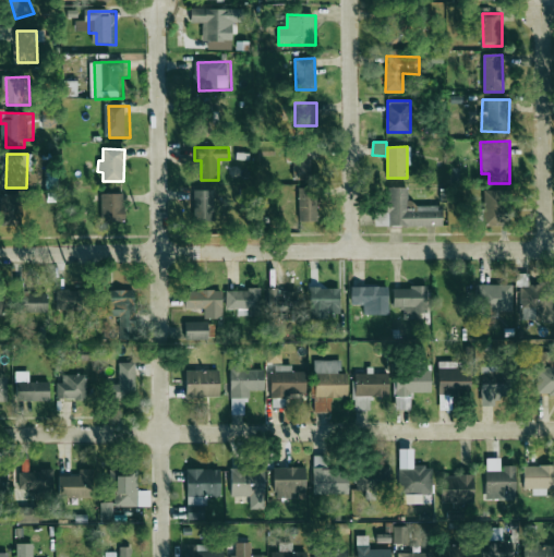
[(409,188),(388,188),(388,227),(443,227),(443,205),(409,205),(409,188)]
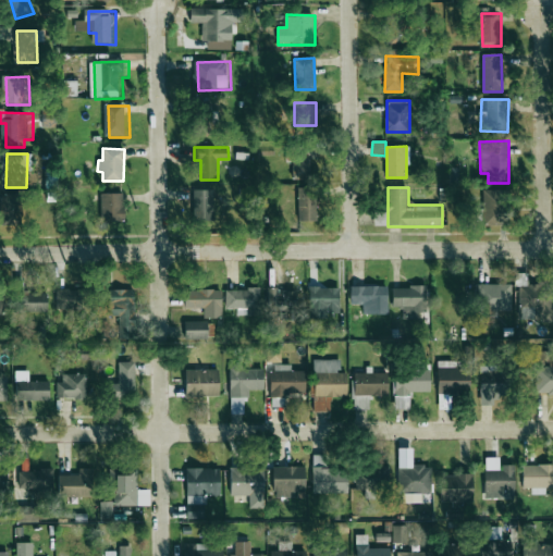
[(214,190),(194,189),(194,220),(213,220),(214,190)]
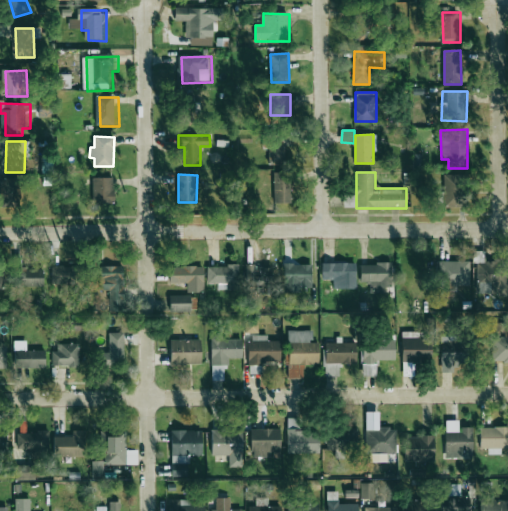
[(113,177),(93,178),(93,202),(114,202),(113,177)]
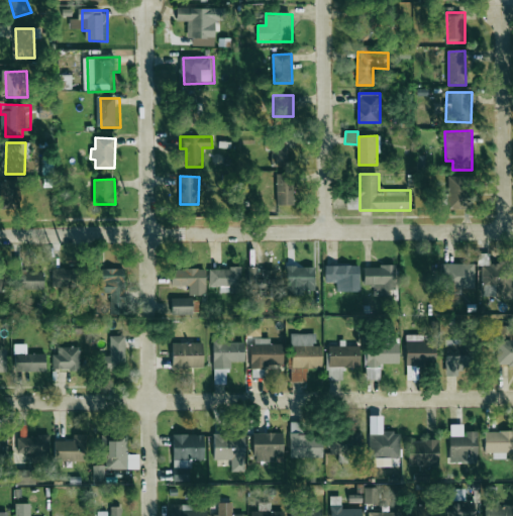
[(0,182),(2,201),(20,199),(18,180),(0,182)]
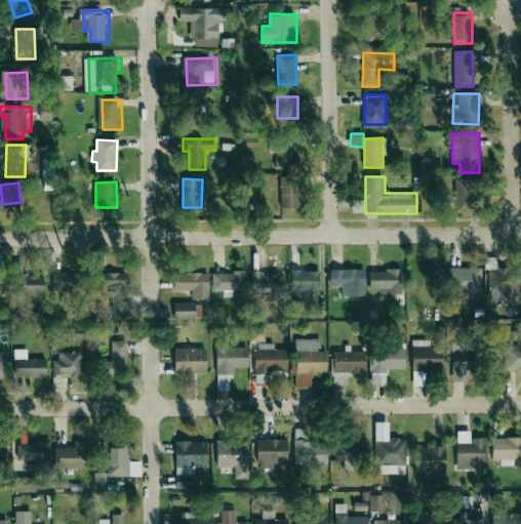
[(483,269),(451,268),(450,296),(467,296),(467,306),(482,306),(483,269)]
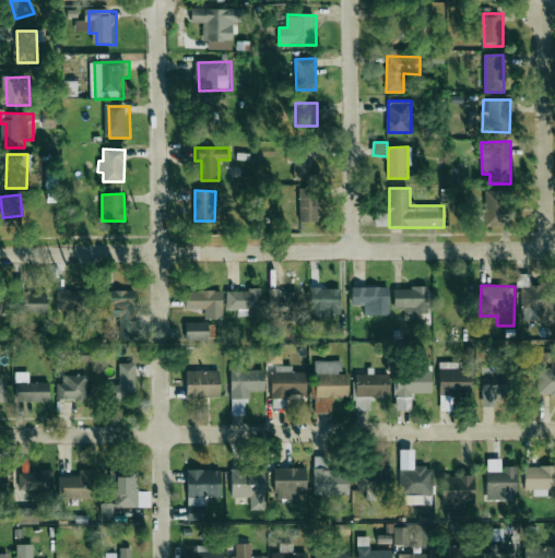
[(389,311),(389,287),(351,286),(351,311),(389,311)]
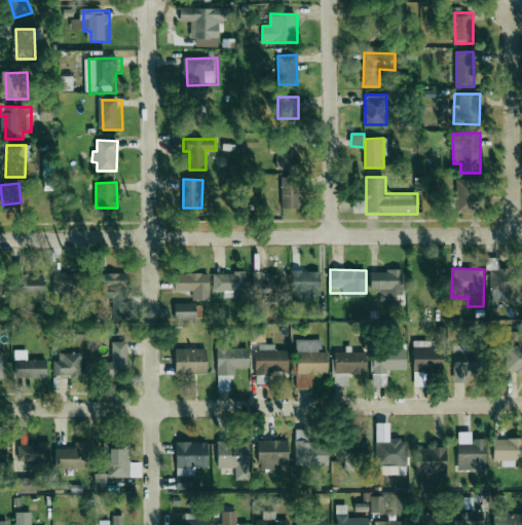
[(370,271),(370,289),(383,289),(383,303),(398,303),(398,294),(405,294),(404,270),(370,271)]
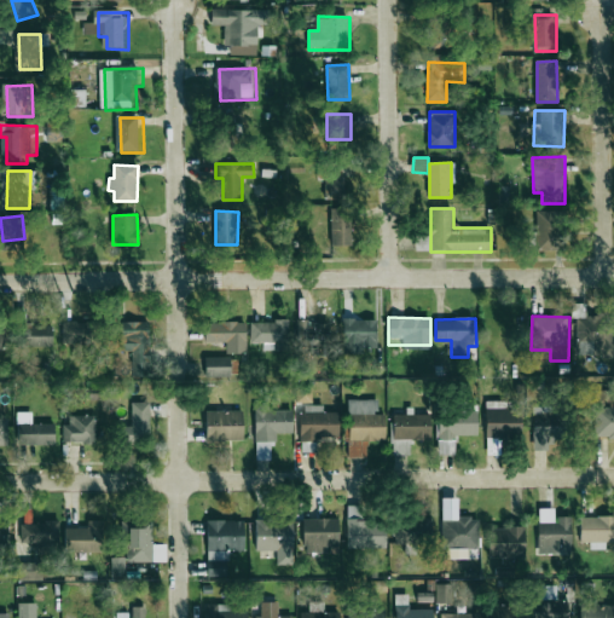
[(580,318),(580,357),(613,358),(613,318),(580,318)]
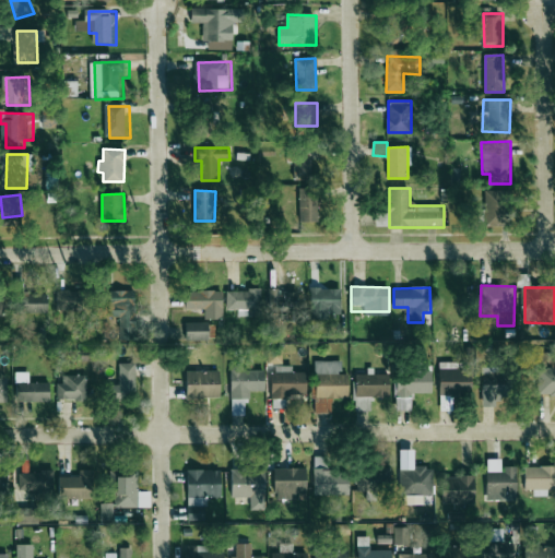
[(342,288),(310,288),(309,319),(330,320),(330,313),(342,313),(342,288)]
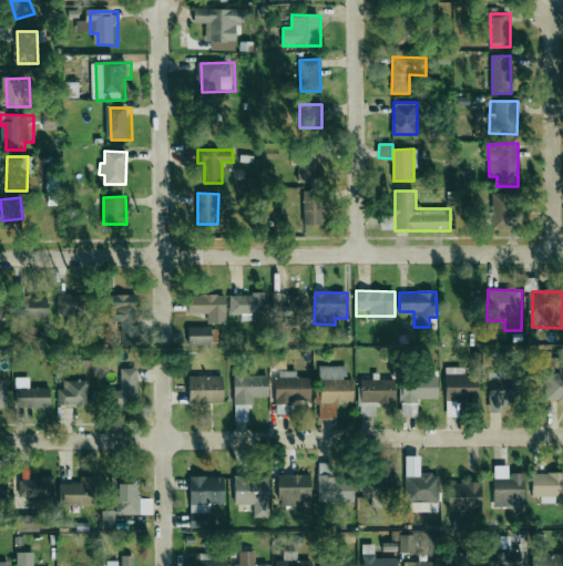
[(302,294),(274,295),(274,321),(289,320),(289,314),(303,312),(302,294)]
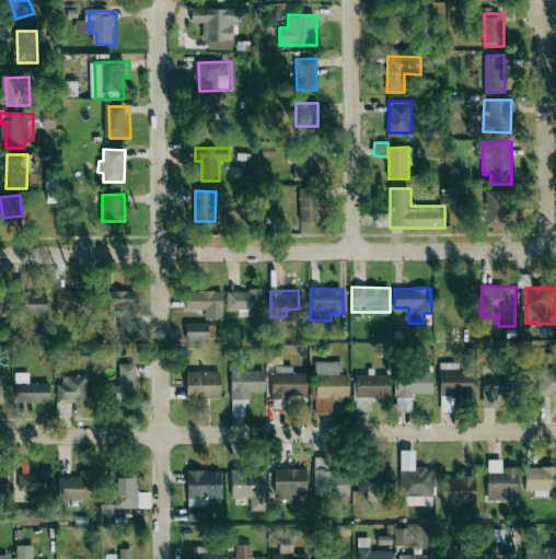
[(109,326),(134,326),(134,291),(109,291),(109,326)]
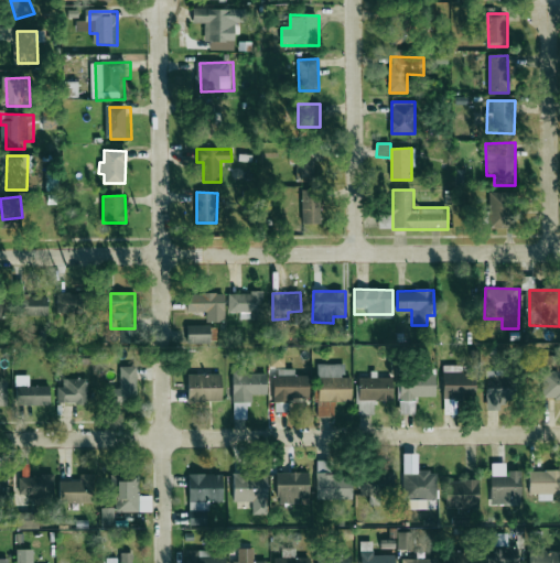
[(186,294),(186,312),(207,312),(207,323),(225,322),(225,293),(186,294)]
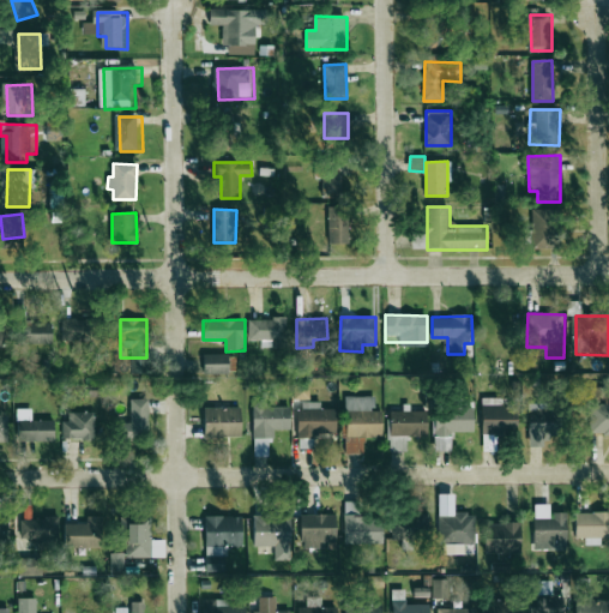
[(249,319),(249,340),(288,340),(288,319),(249,319)]
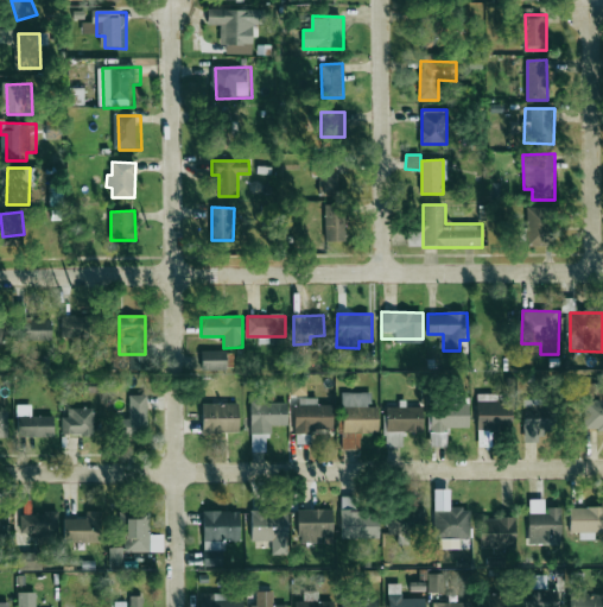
[(51,318),(18,318),(18,340),(51,341),(51,318)]
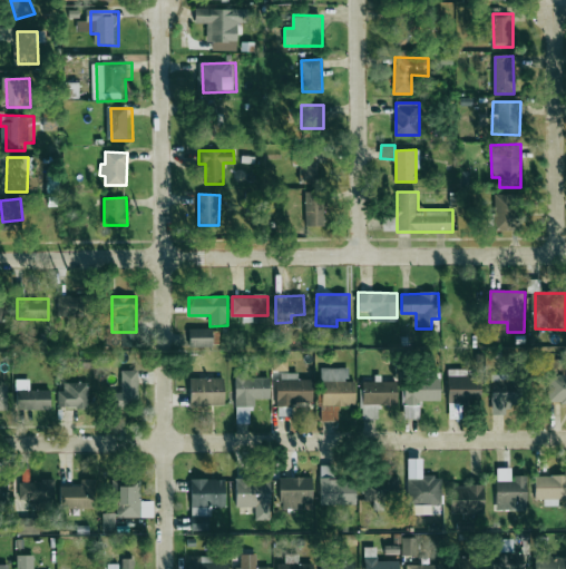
[(213,329),(188,330),(188,347),(213,347),(213,329)]
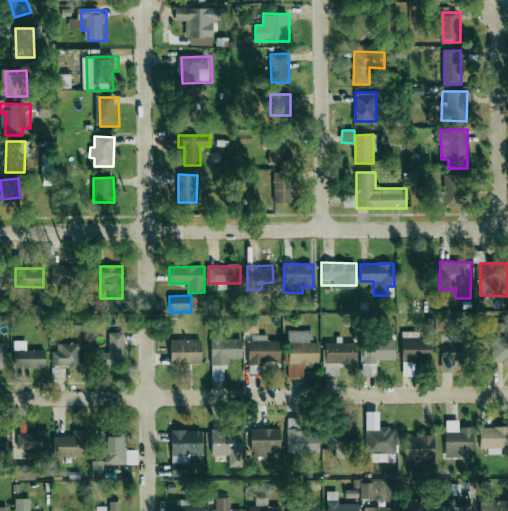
[(259,333),(259,321),(246,322),(246,333),(259,333)]
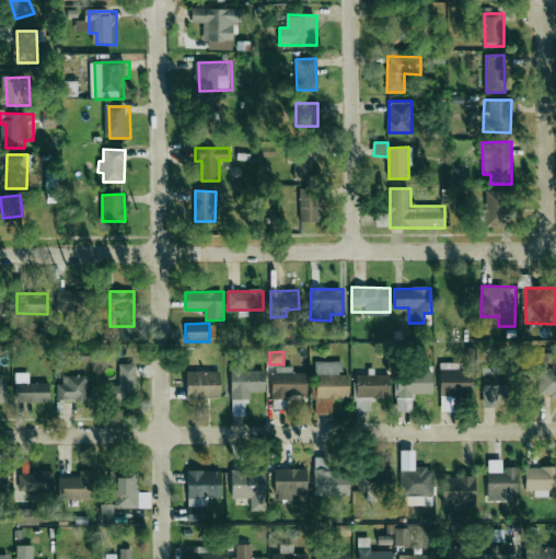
[(351,398),(350,375),(344,375),(344,361),(316,362),(319,414),(334,414),(334,399),(351,398)]
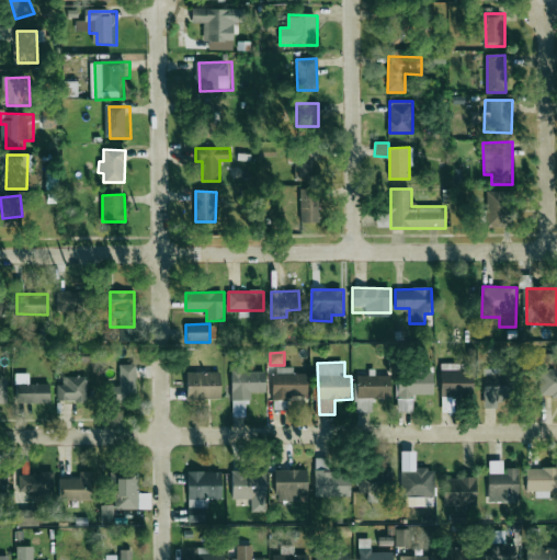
[(136,401),(136,364),(121,364),(121,386),(108,387),(108,401),(136,401)]
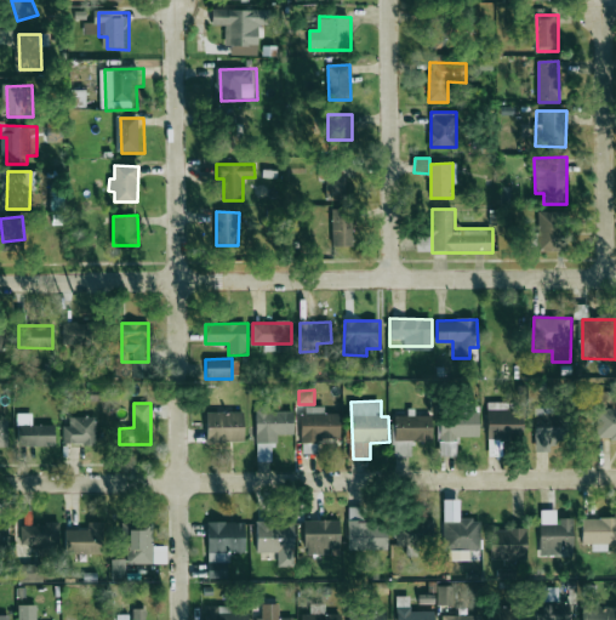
[(524,413),(506,413),(506,403),(489,403),(489,438),(523,439),(524,413)]
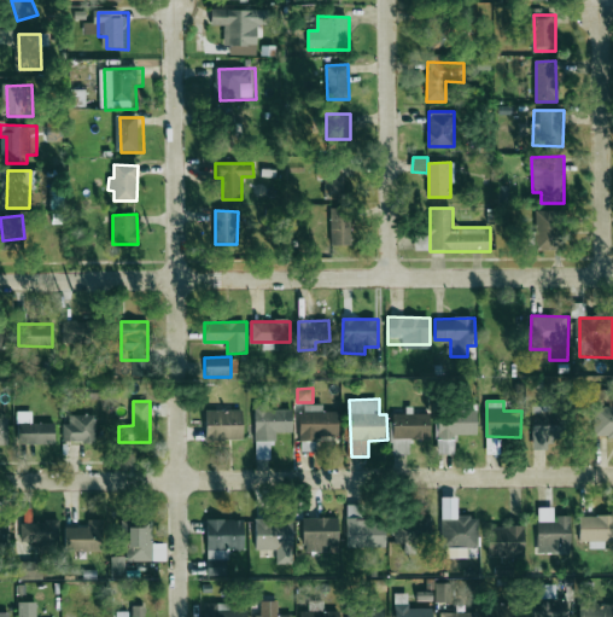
[(325,413),(325,405),(301,406),(302,440),(340,438),(339,412),(325,413)]
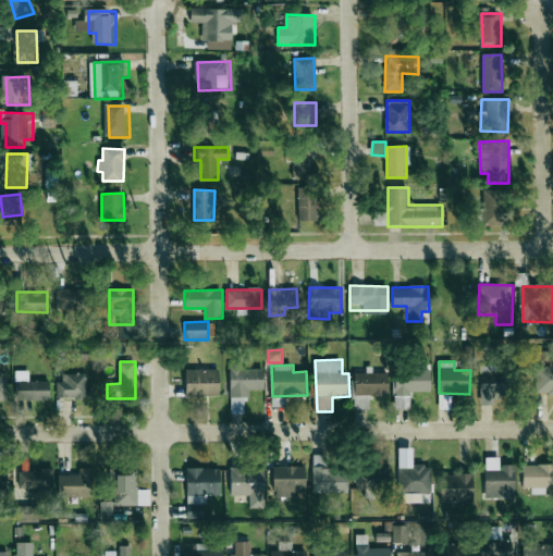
[(552,366),(537,366),(537,391),(552,391),(552,366)]
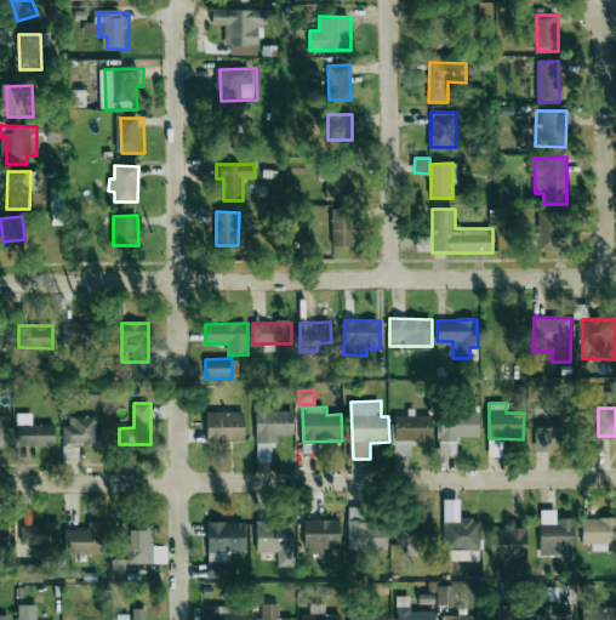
[(555,413),(537,409),(534,434),(553,437),(555,413)]
